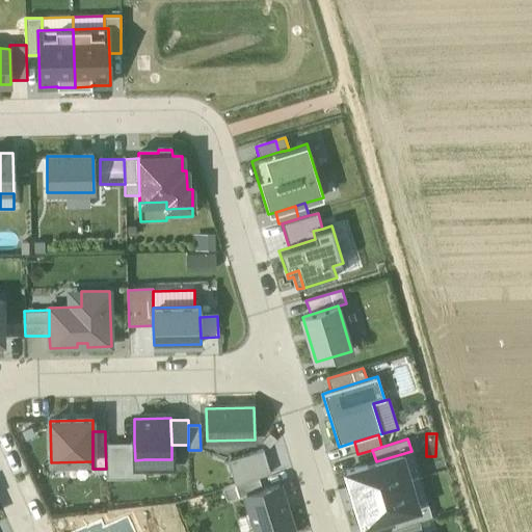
[(135,460),(134,443),(105,444),(106,469),(106,479),(145,479),(145,472),(144,459),(135,460)]
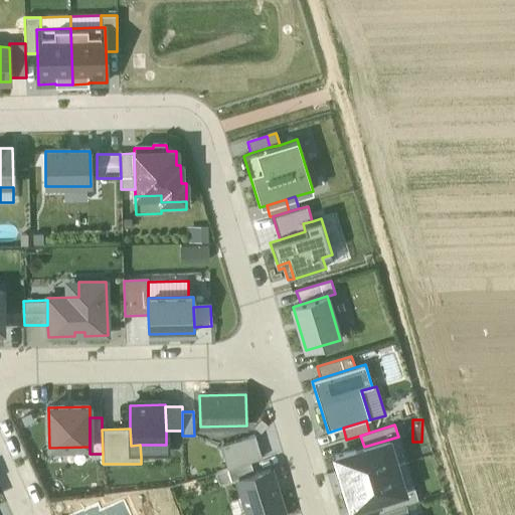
[(254,435),(220,446),(227,469),(250,462),(262,458),(254,435)]
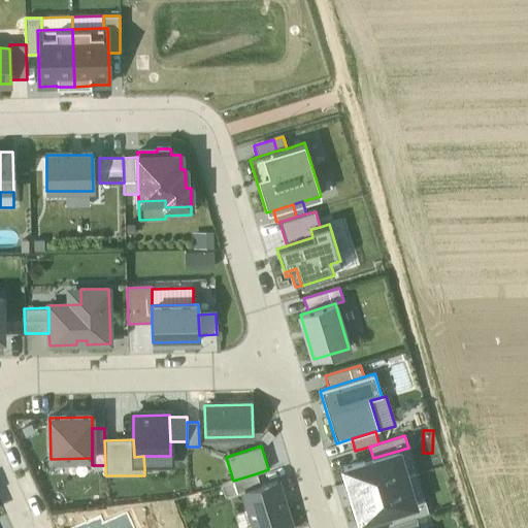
[(417,474),(408,448),(398,451),(406,477),(417,474)]
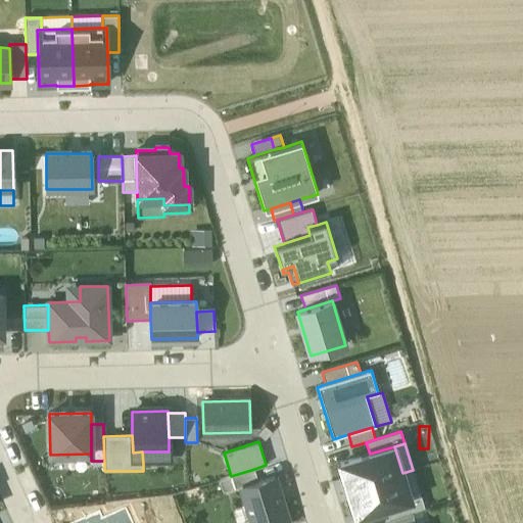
[(340,463),(348,489),(402,473),(394,446),(370,454),(340,463)]
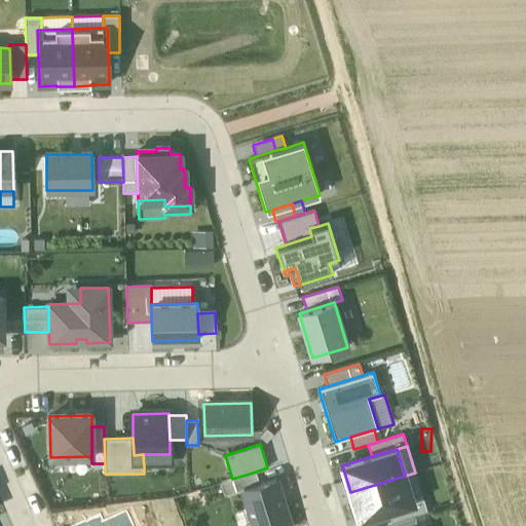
[(143,454),(144,466),(170,466),(170,454),(143,454)]
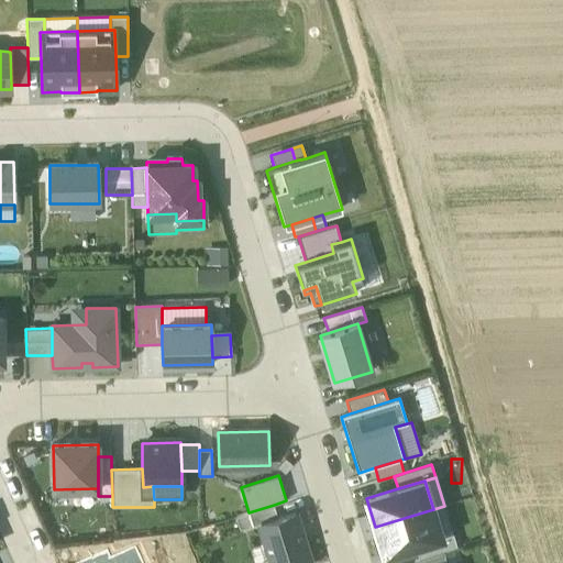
[(235,517),(240,529),(260,522),(278,517),(274,505),(249,512),(235,517)]
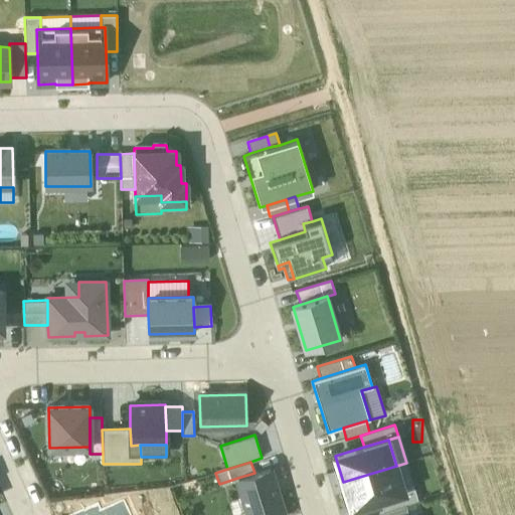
[(396,466),(404,491),(414,488),(406,463),(396,466)]
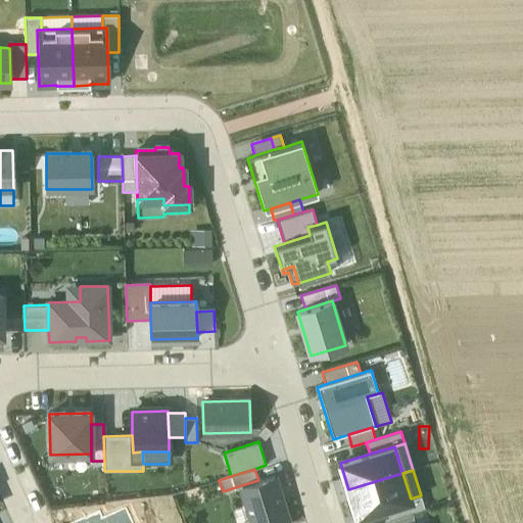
[(411,498),(402,473),(348,489),(355,515),(385,506),(411,498)]
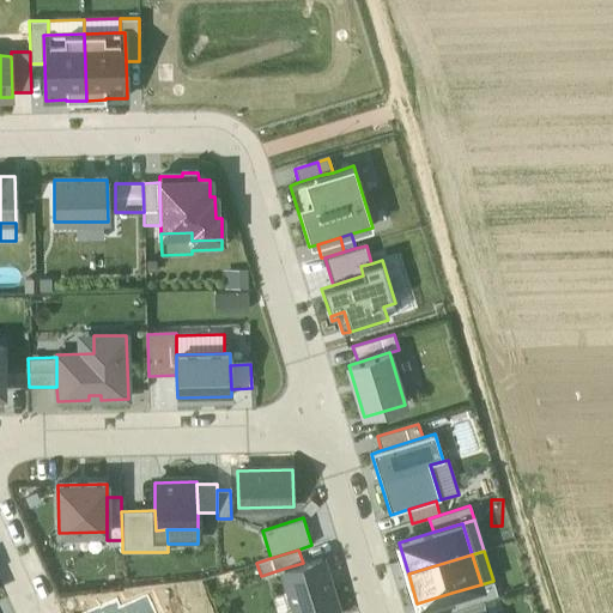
[(303,563),(283,569),(290,592),(296,612),(337,612),(320,558),(303,563)]
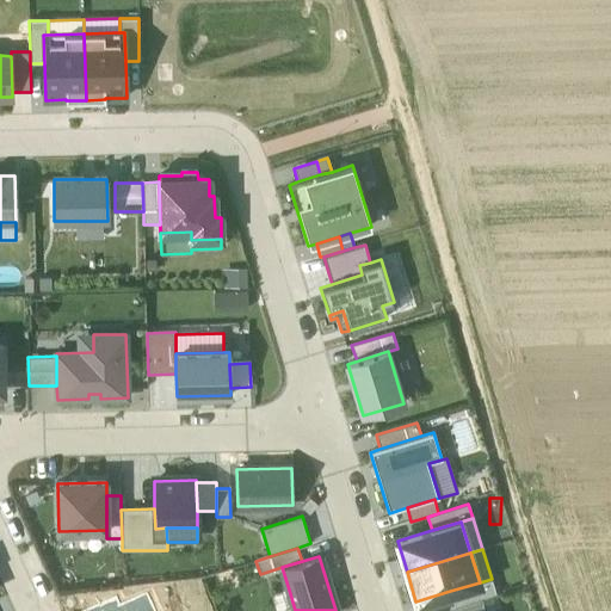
[(480,582),(450,591),(455,605),(481,598),(495,593),(492,579),(480,582)]
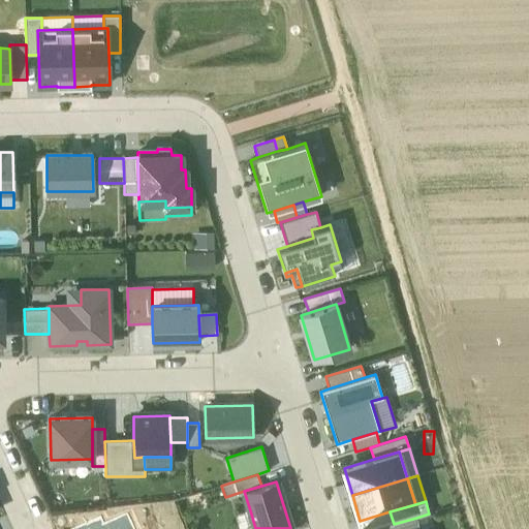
[(93,509),(98,522),(102,528),(116,523),(133,515),(130,505),(93,509)]
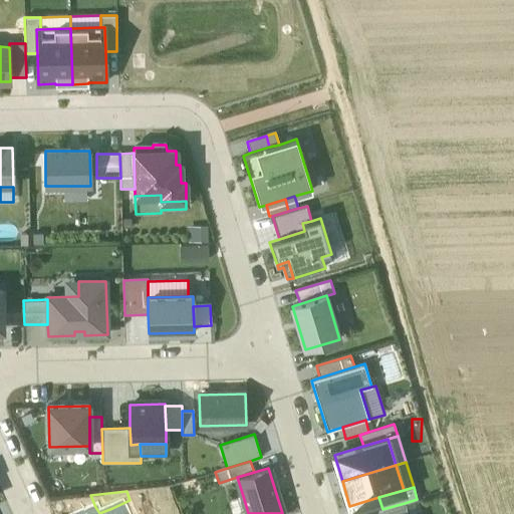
[(231,513),(248,513),(243,496),(227,501),(231,513)]
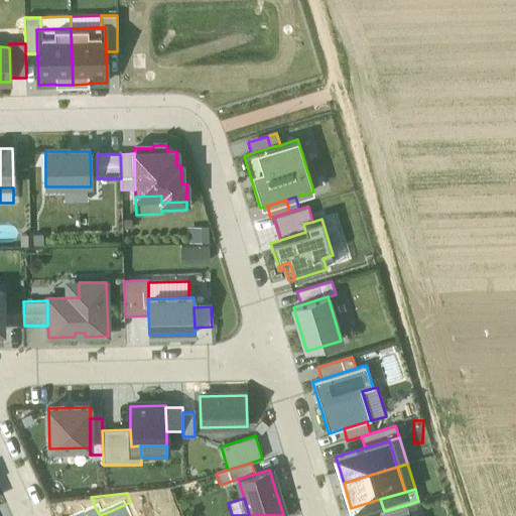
[(379,513),(380,515),(409,515),(406,505),(384,511),(379,513)]
